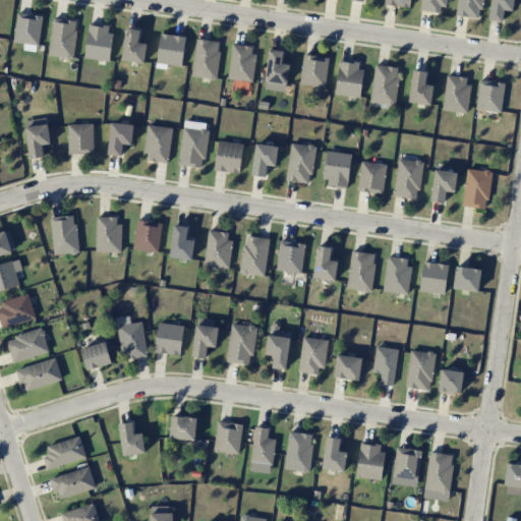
[(447,0),(421,0),(421,11),(439,11),(440,5),(447,6),(447,0)]
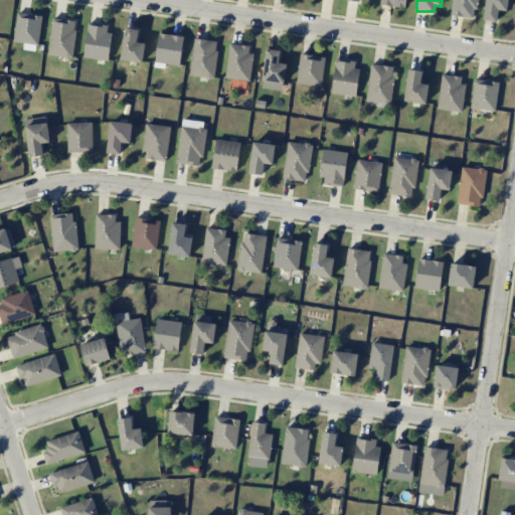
[(475,17),(476,0),(452,0),(451,15),(475,17)]
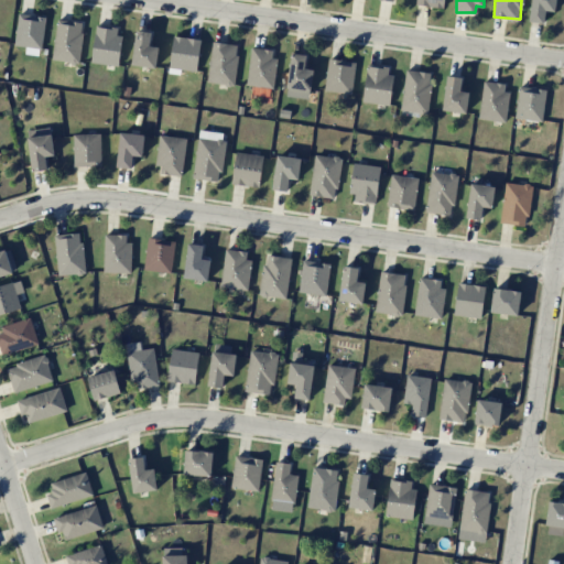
[(555,11),(555,0),(531,0),(529,22),(544,23),(545,11),(555,11)]
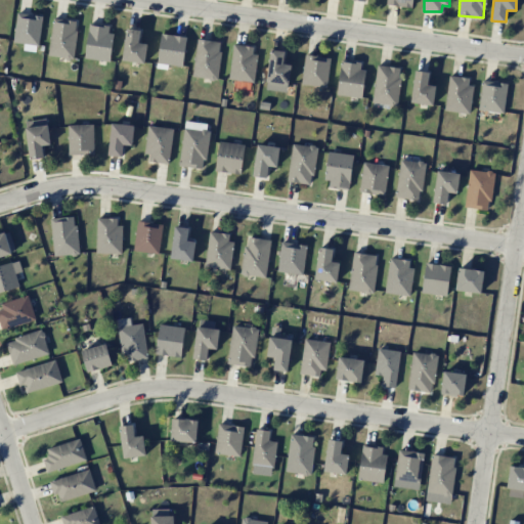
[(41,15),(16,13),(13,43),(25,44),(25,50),(38,51),(41,15)]
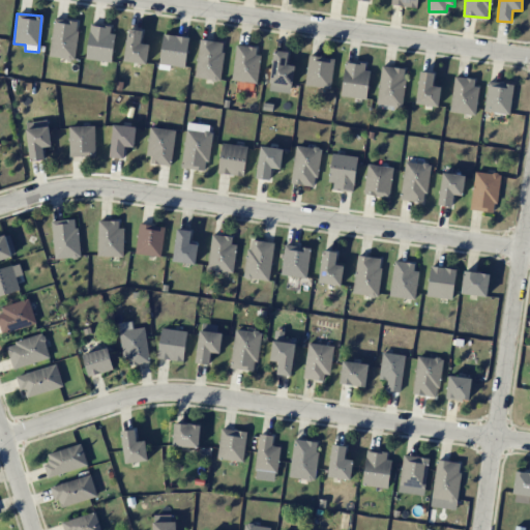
[(78,21),(53,19),(49,57),(75,60),(78,21)]
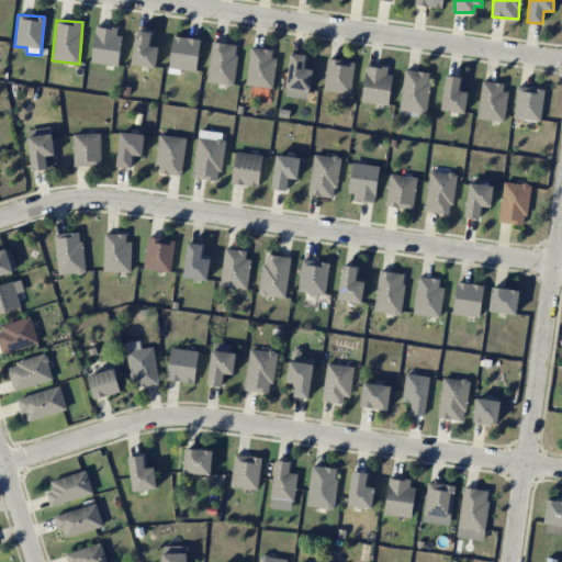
[(121,27),(94,24),(91,63),(116,66),(121,27)]
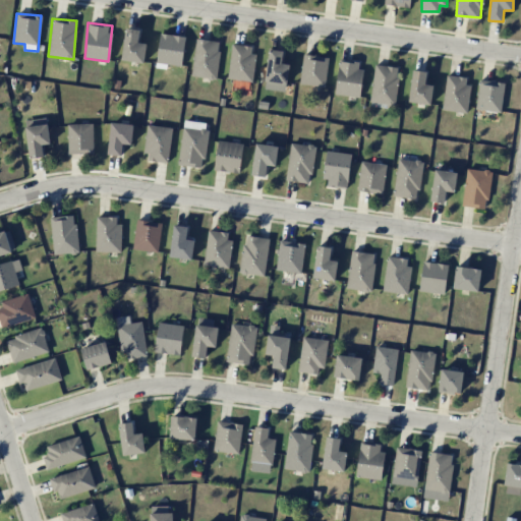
[(138,30),(124,29),(121,60),(143,62),(146,43),(137,43),(138,30)]
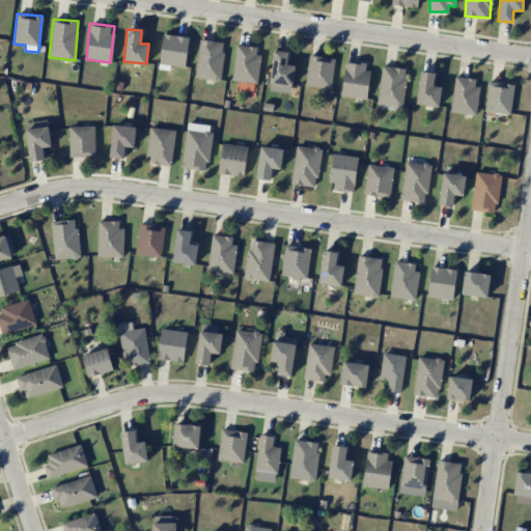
[(159,63),(185,67),(189,37),(164,33),(159,63)]
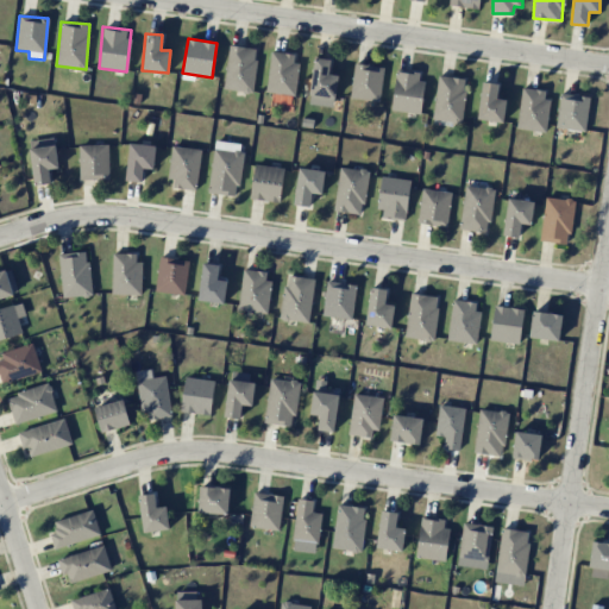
[(223,89),(251,93),(257,49),(230,44),(223,89)]
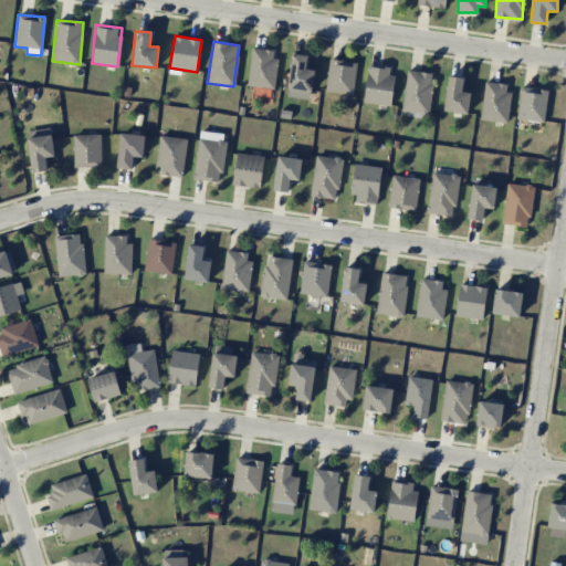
[(248,86),(274,88),(278,59),(272,58),(272,50),(251,48),(248,86)]
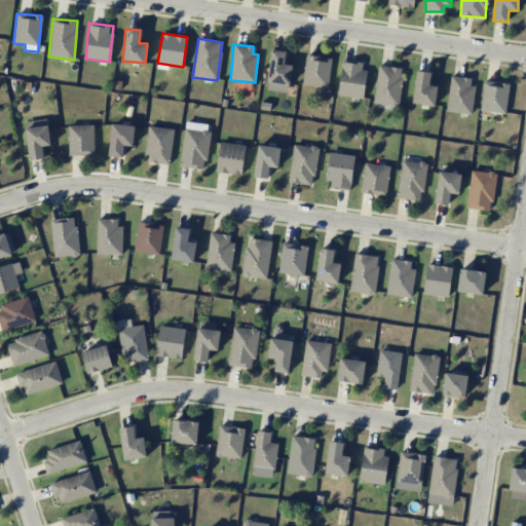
[(268,82),(276,82),(276,85),(291,86),(292,65),(284,64),(285,50),(270,50),(268,82)]
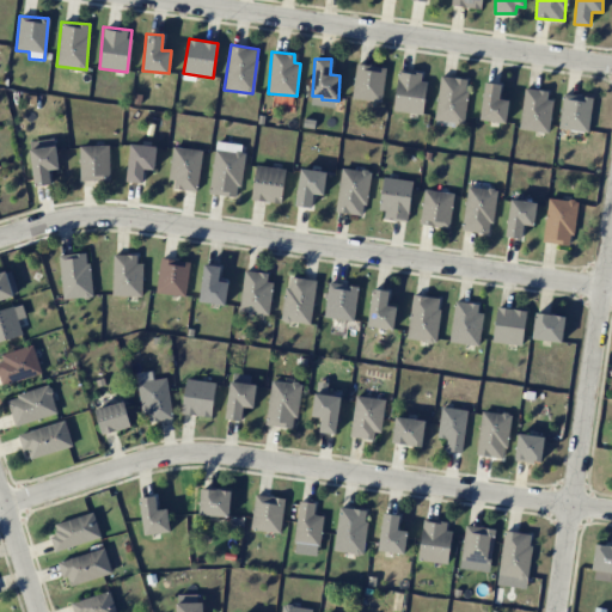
[(353,99),(383,102),(385,67),(355,65),(353,99)]
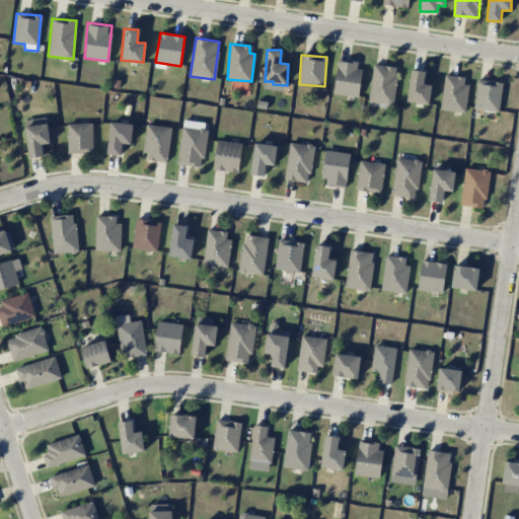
[(359,96),(361,69),(356,69),(357,61),(337,59),(334,94),(359,96)]
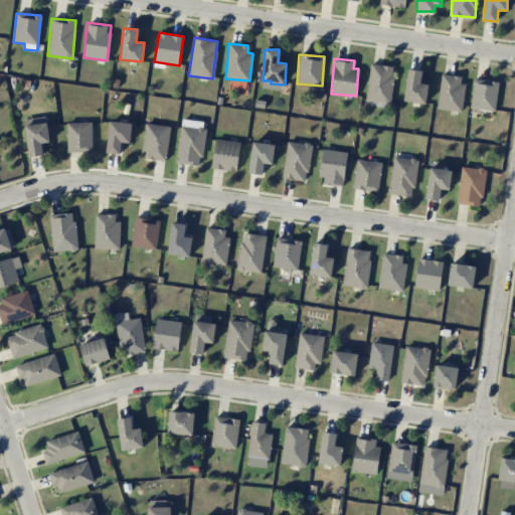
[(394,66),(370,63),(366,102),(390,104),(394,66)]
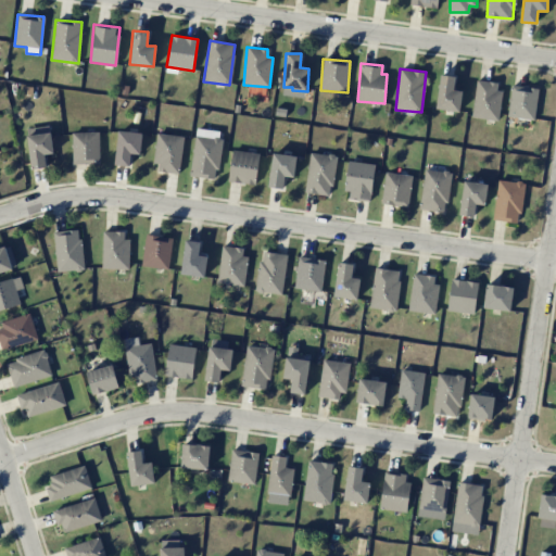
[(459,112),(463,91),(453,89),(454,76),(441,74),(436,109),(459,112)]
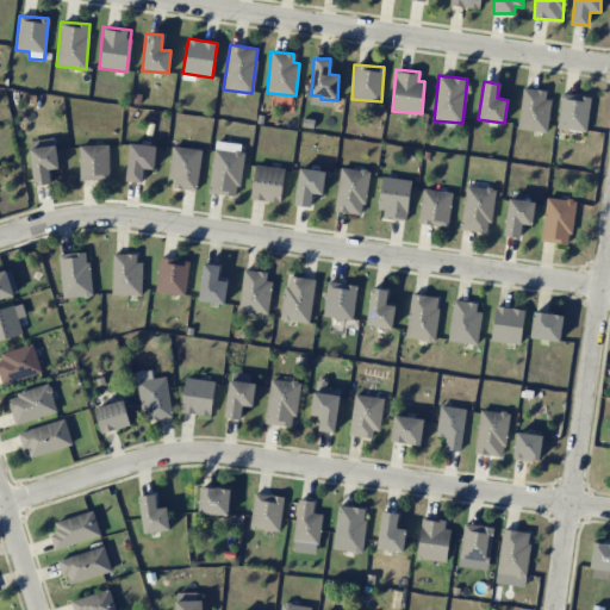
[(546,89),(522,88),(518,129),(547,131),(551,100),(545,99),(546,89)]
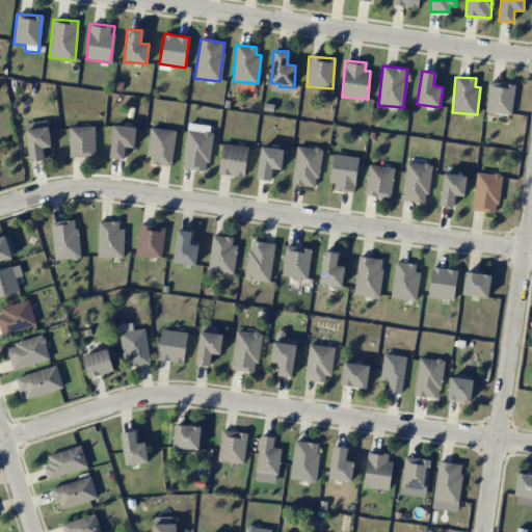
[(514,84),(488,82),(486,112),(512,114),(514,84)]
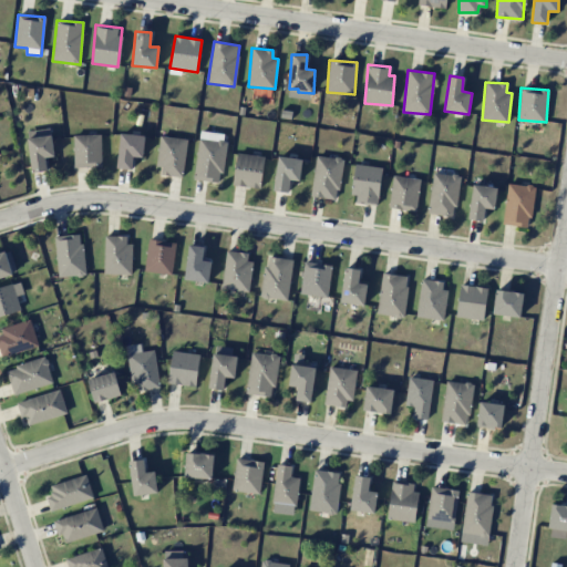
[(27,132),(32,173),(47,171),(45,158),(54,157),(50,127),(27,132)]
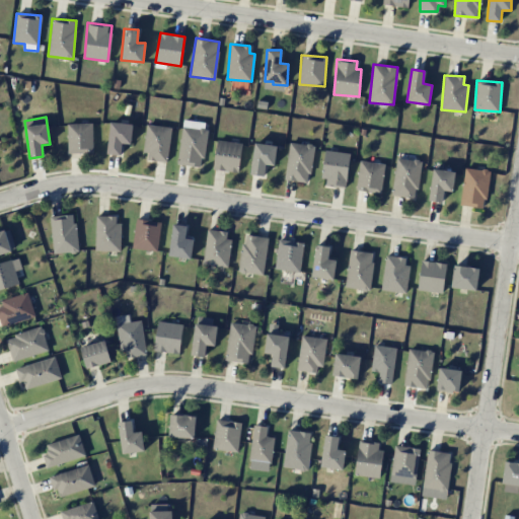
[(132,124),(108,123),(108,154),(121,154),(122,144),(131,144),(132,124)]
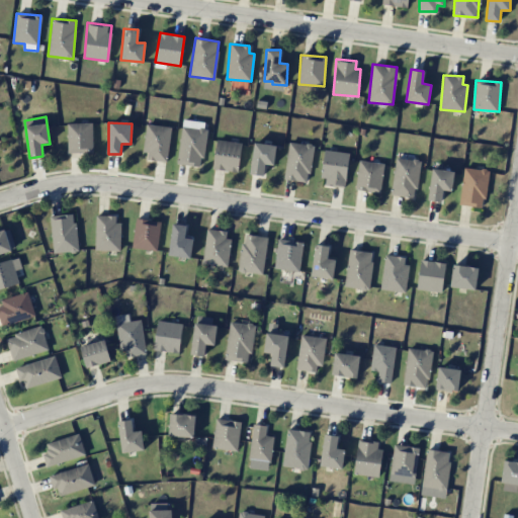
[(67,153),(93,153),(92,123),(67,123),(67,153)]
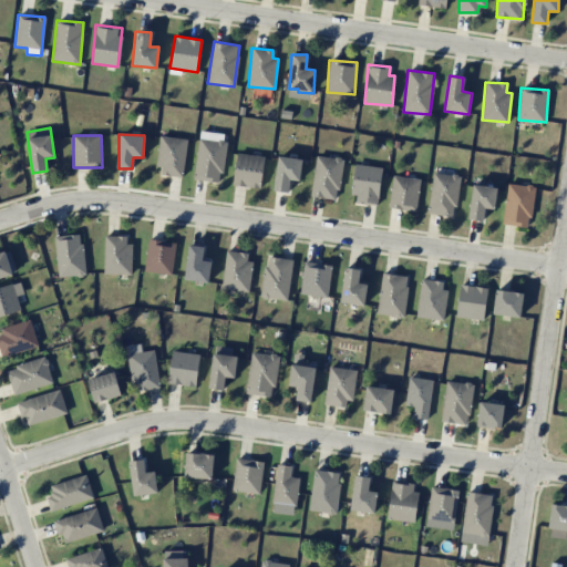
[(186,138),(161,136),(157,175),(183,177),(186,138)]
